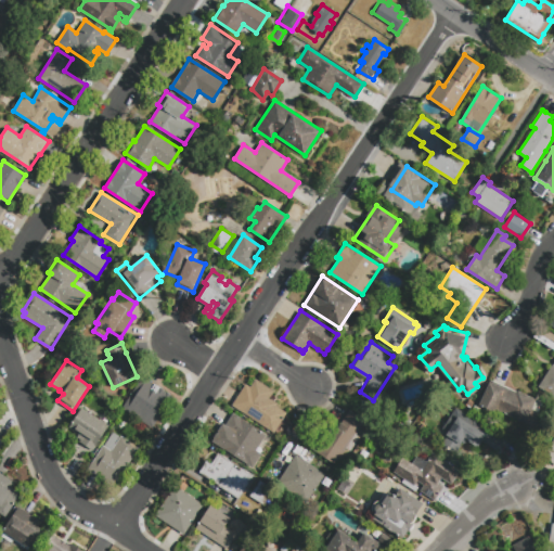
[(553,396),(550,394),(539,386),(550,370),(553,362),(553,396)]
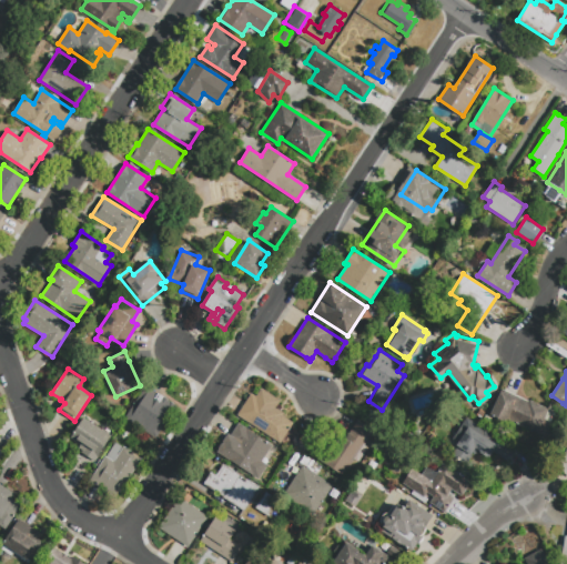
[(145,385),(176,405),(157,437),(125,416),(145,385)]
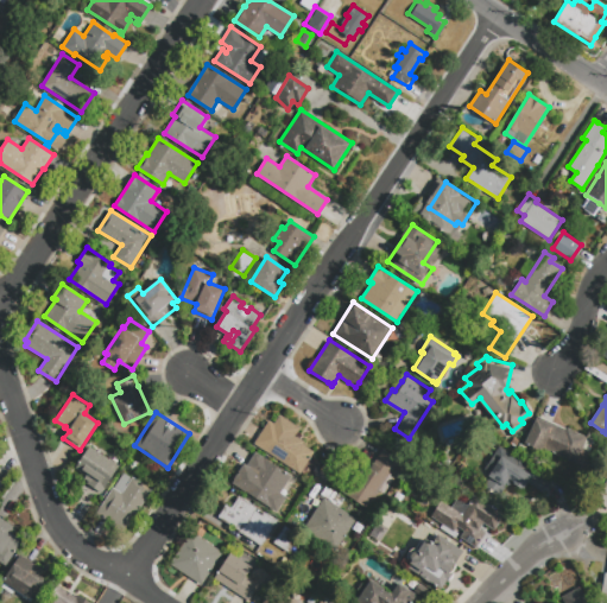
[(280,414),(299,427),(295,435),(304,440),(301,445),(313,454),(299,473),(260,445),(280,414)]
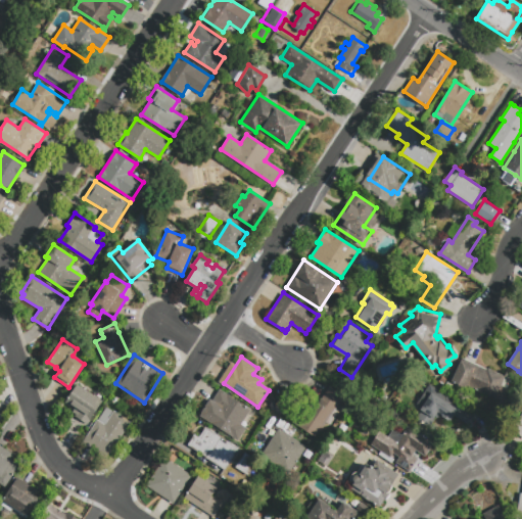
[(505,376),(494,397),(467,385),(466,387),(451,380),(462,357),(486,369),(486,367),(505,376)]
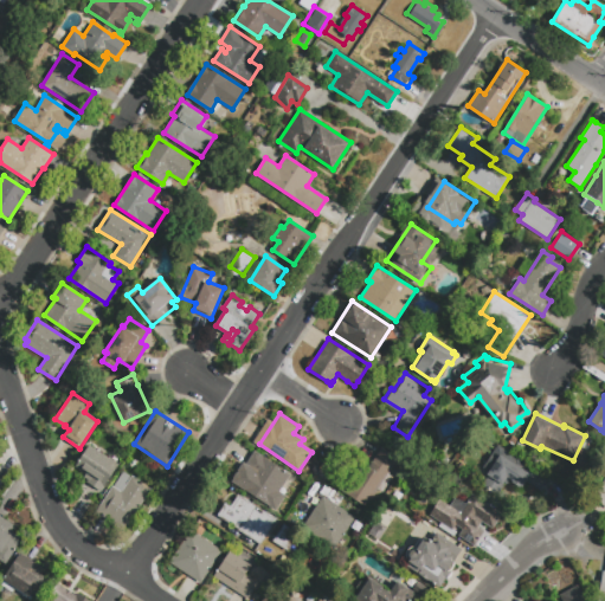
[(512,478),(512,482),(506,483),(504,479),(496,491),(482,484),(489,473),(486,471),(488,467),(481,464),(487,454),(496,441),(519,454),(515,460),(529,470),(522,483),(521,483),(517,483),(516,483),(512,478)]
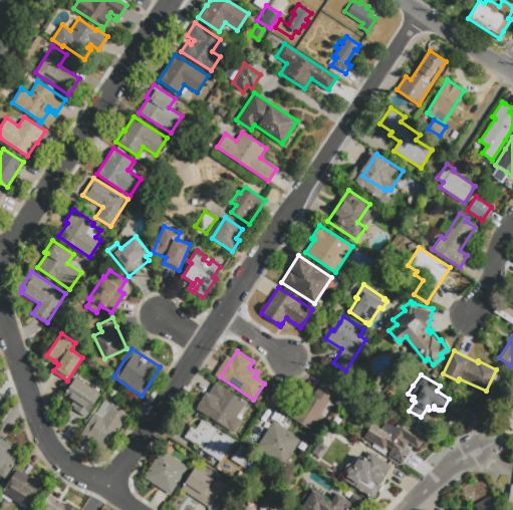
[(85,417),(73,408),(74,407),(71,404),(72,402),(64,397),(76,377),(101,394),(85,417)]
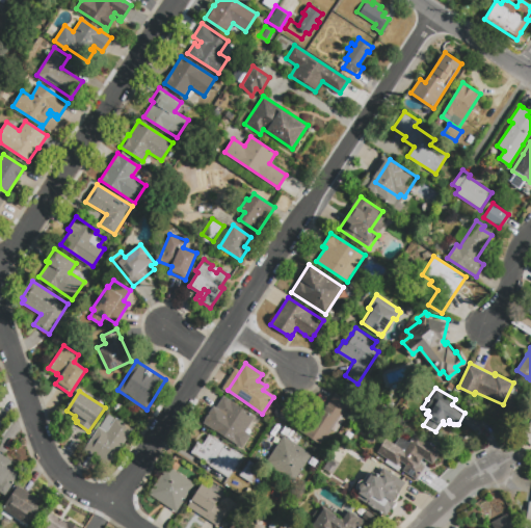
[(336,392),(350,402),(322,445),(296,428),(303,417),(309,420),(317,407),(323,411),(336,392)]
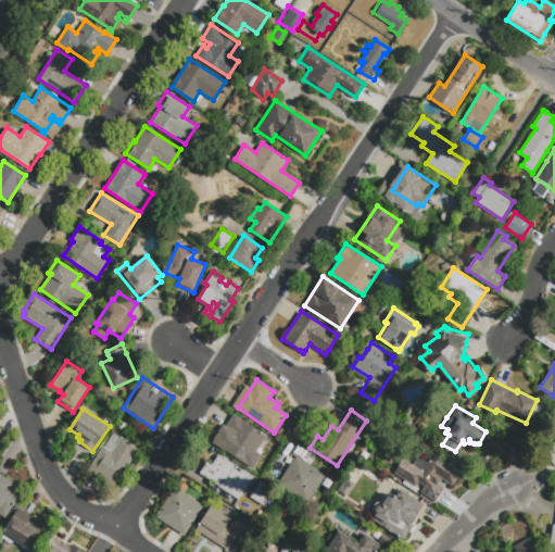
[(224,428),(234,413),(266,435),(256,450),(262,454),(253,467),(222,447),(231,433),(224,428)]
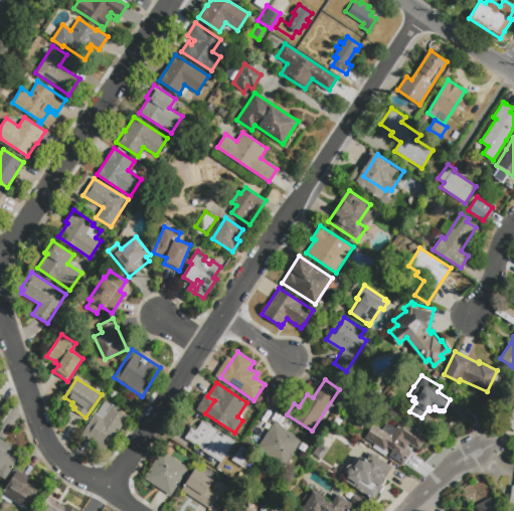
[(454,399),(465,406),(459,415),(448,407),(454,399)]
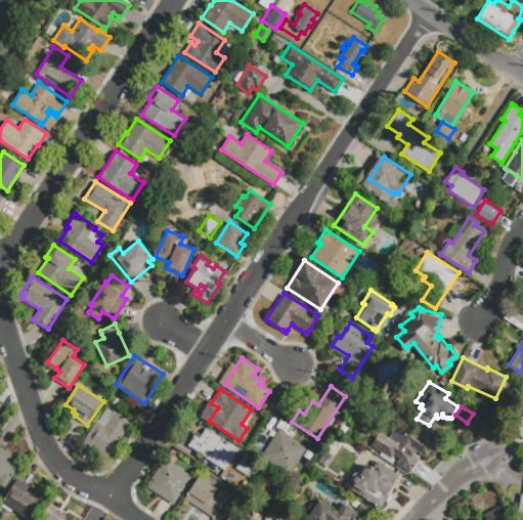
[(115,412),(131,422),(107,459),(84,443),(98,420),(98,421),(106,407),(114,412),(115,412)]
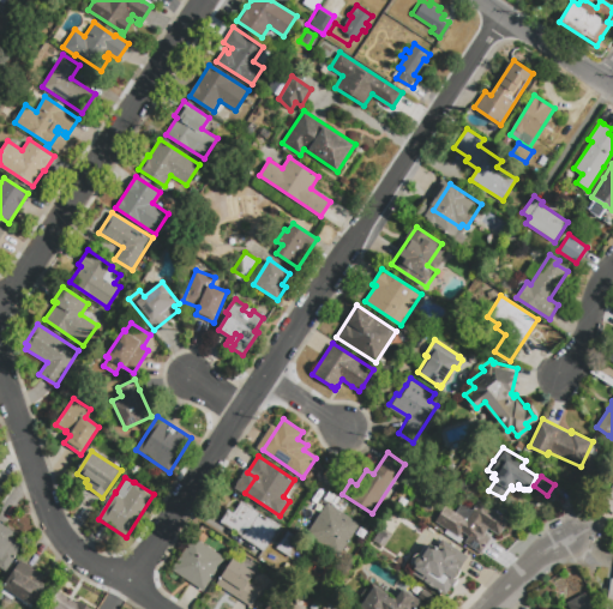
[(601,504),(610,490),(612,484),(612,511),(610,510),(601,504)]
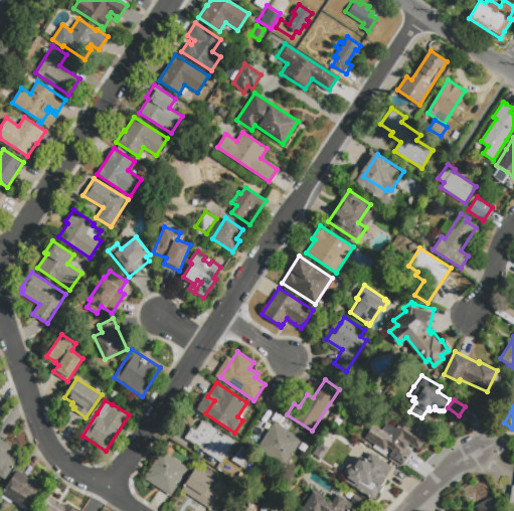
[(426,435),(418,447),(409,442),(406,447),(411,450),(403,463),(390,454),(393,449),(387,444),(384,449),(387,451),(385,454),(372,446),(374,443),(364,436),(373,423),(382,429),(388,419),(397,426),(401,418),(426,435)]
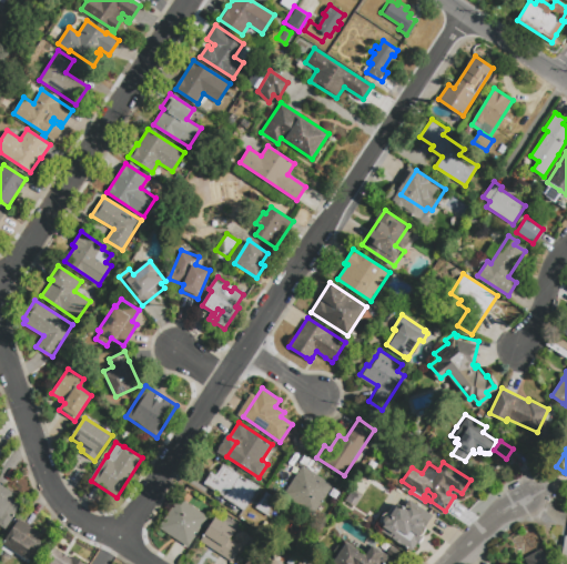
[(203,482),(211,471),(216,474),(223,463),(240,474),(239,476),(245,481),(246,479),(259,486),(244,510),(223,496),(224,495),(203,482)]
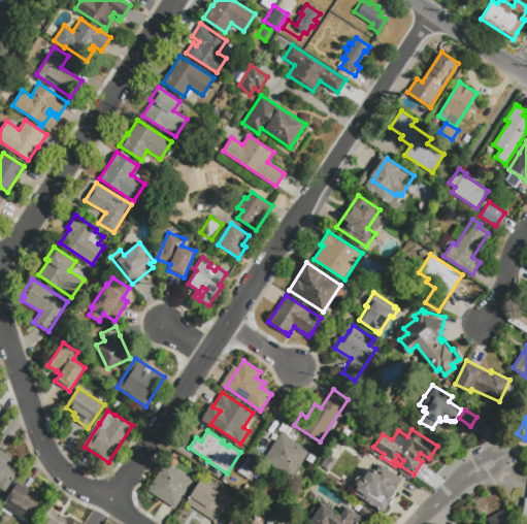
[(263,459),(282,431),(309,450),(291,478),(263,459)]
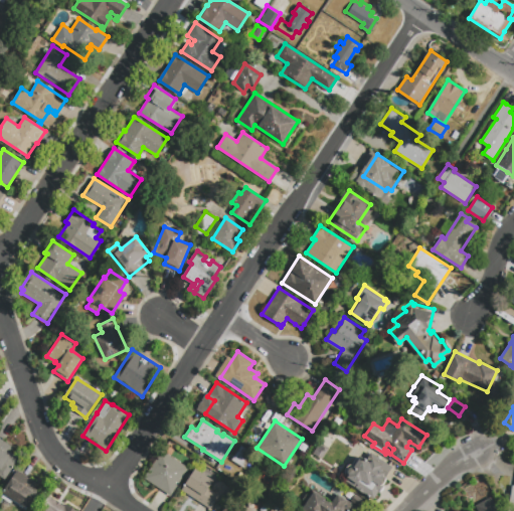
[(359,439),(350,454),(332,442),(333,441),(326,437),(334,423),(342,429),(342,428),(359,439)]
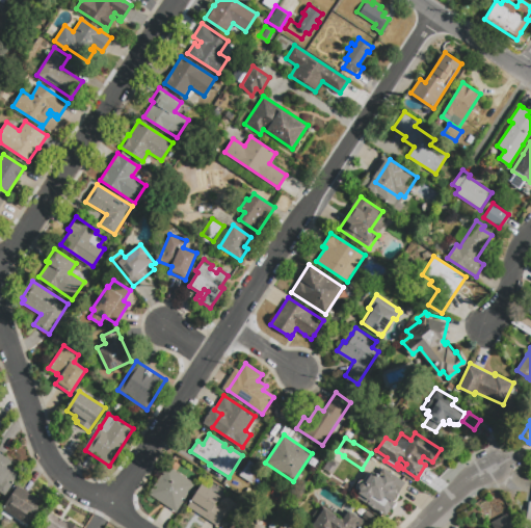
[(0,452),(12,460),(9,466),(20,472),(5,495),(0,492),(0,452)]
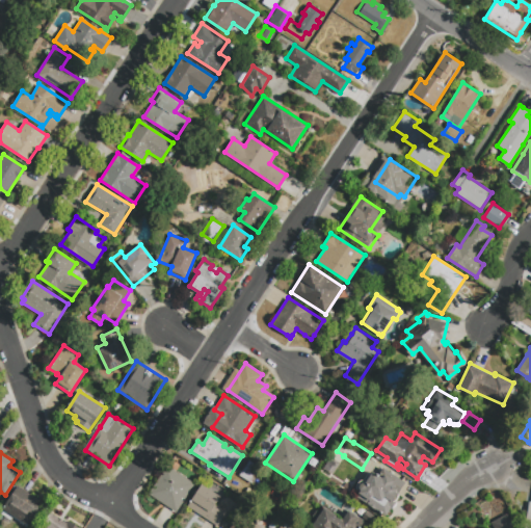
[(248,456),(261,465),(251,479),(239,472),(248,456)]
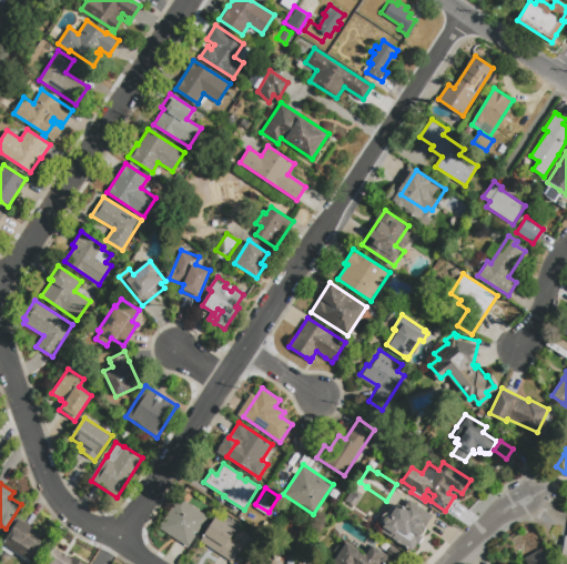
[(178,497),(208,516),(189,545),(159,526),(178,497)]
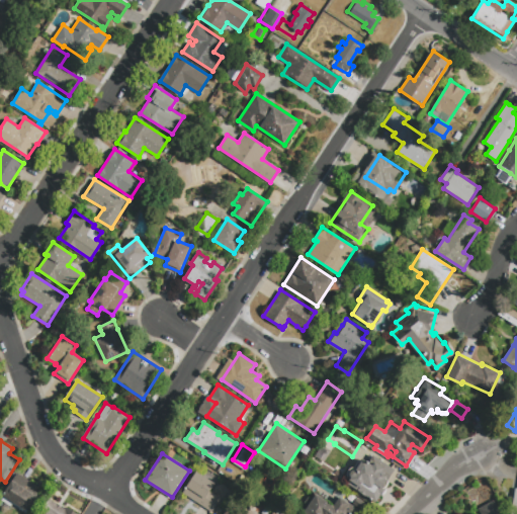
[(368,456),(389,468),(384,476),(386,477),(373,499),(343,480),(350,467),(355,472),(356,470),(355,469),(359,462),(362,465),(368,456)]
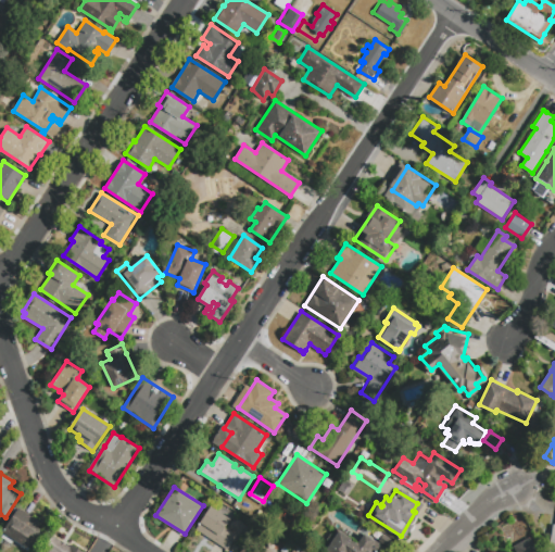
[(227,549),(196,528),(211,505),(231,518),(225,527),(237,534),(227,549)]
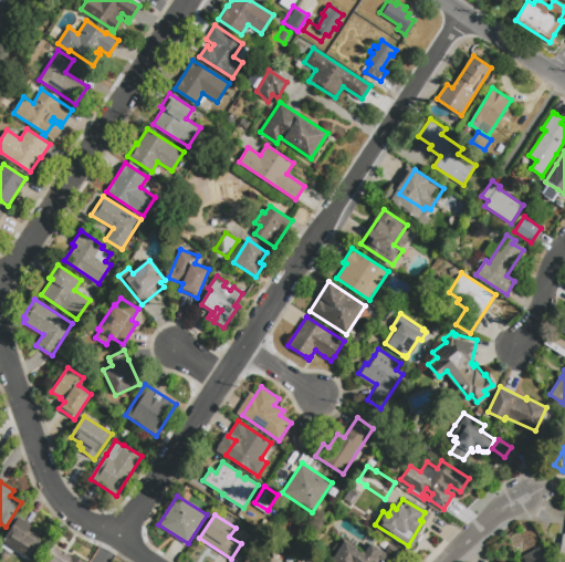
[(19,517),(40,530),(37,534),(48,542),(35,560),(28,555),(27,557),(3,540),(19,517)]
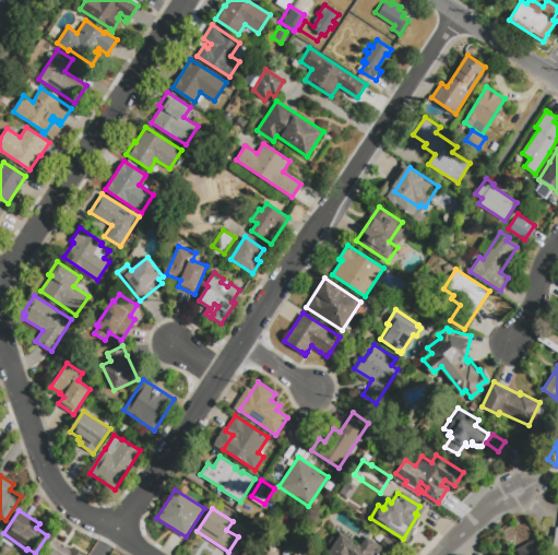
[(330,554),(328,553),(342,533),(360,545),(367,536),(376,543),(377,542),(393,553),(391,554),(330,554)]
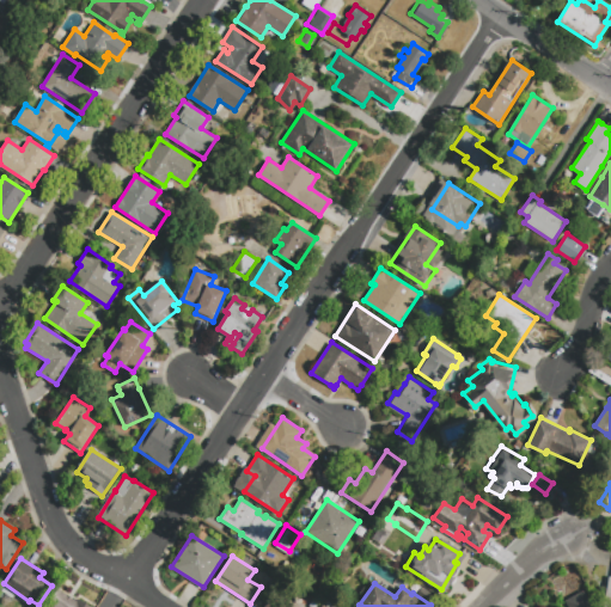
[(568,606),(563,596),(582,587),(593,606),(568,606)]
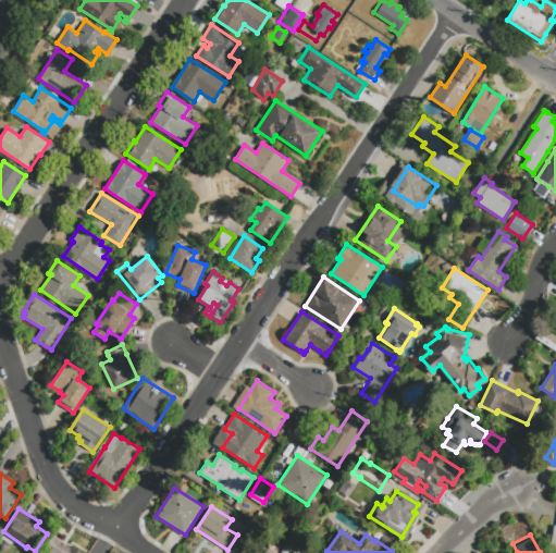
[(71,544),(83,552),(40,552),(53,536),(70,547),(71,544)]
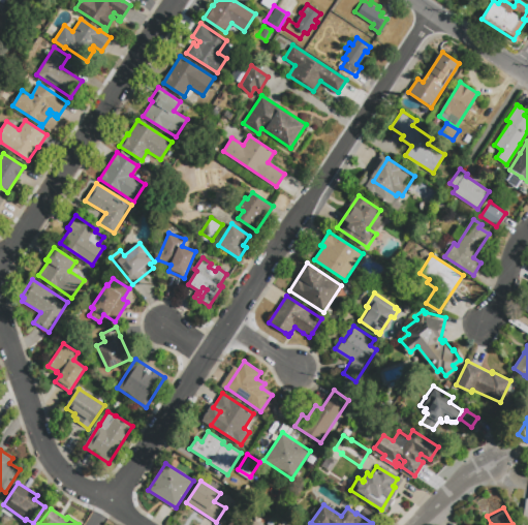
[(248,524),(231,514),(223,524),(248,524)]
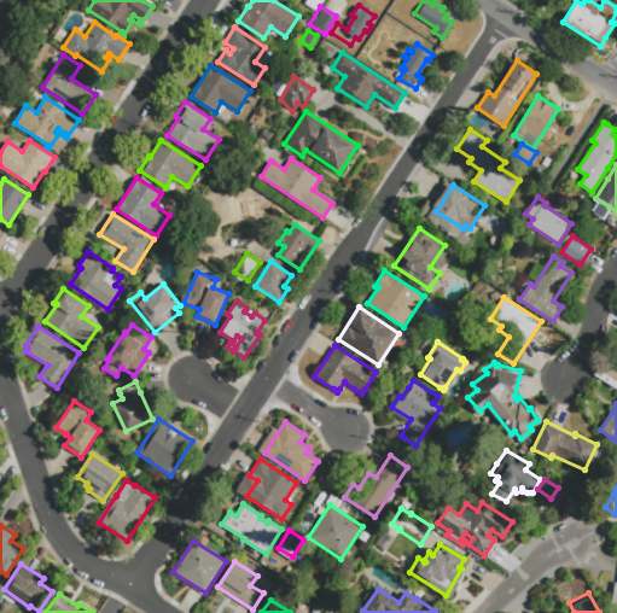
[(321,605),(316,612),(309,608),(315,600),(321,605)]
